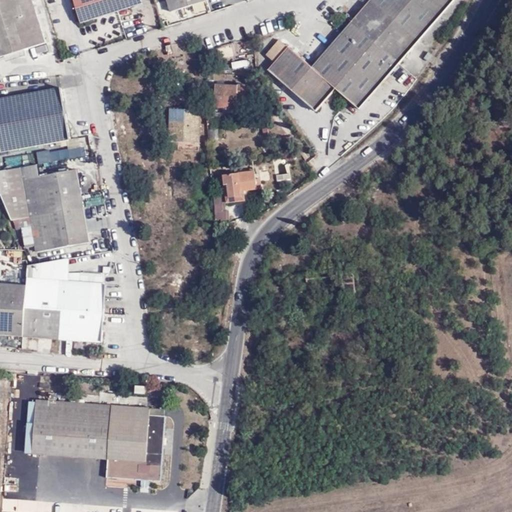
[(0,0),(0,55),(45,42),(31,0),(0,0)]
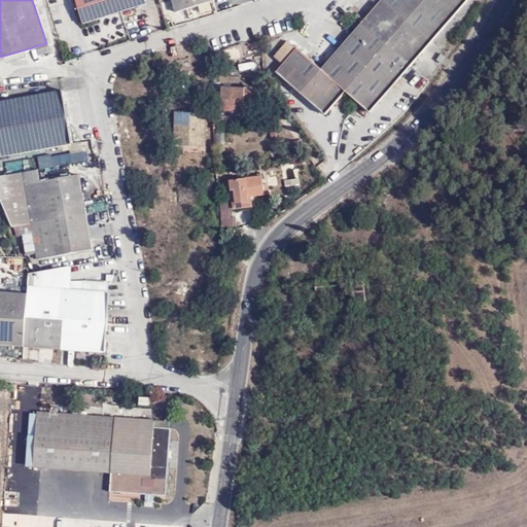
[(144,0),(73,0),(81,25),(146,4),(144,0)]
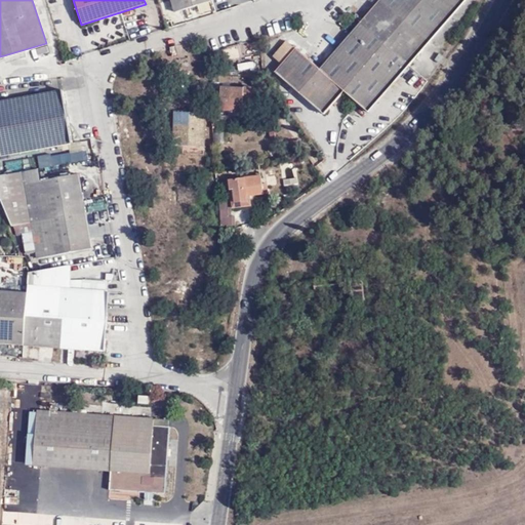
[(212,2),(211,0),(173,0),(178,14),(212,2)]
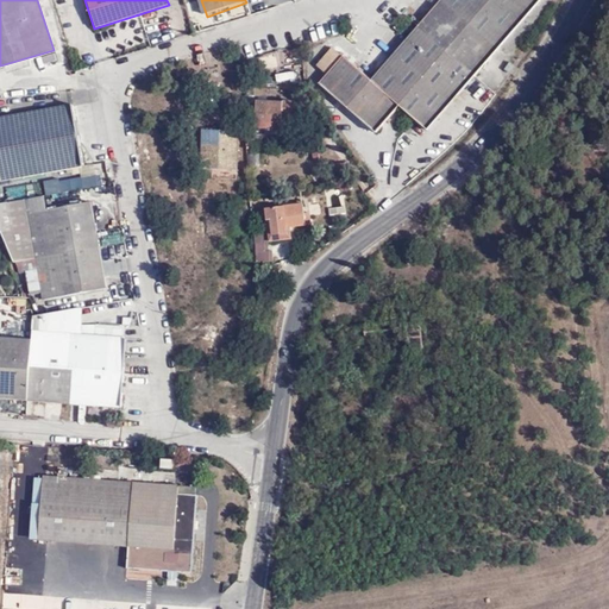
[(437,0),(369,79),(331,45),(314,64),(325,74),(318,82),(375,132),(397,105),(425,129),(538,0),(437,0)]
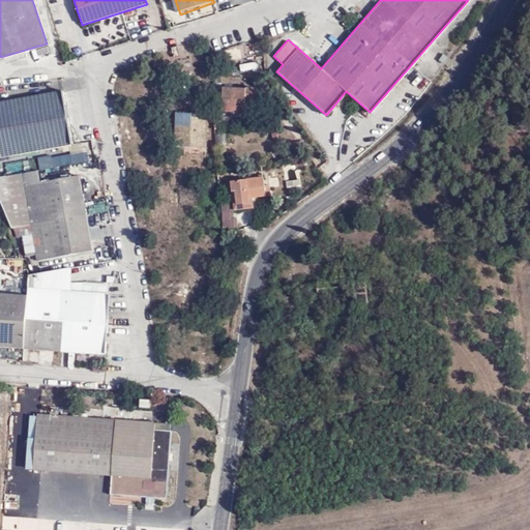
[(221,101),(216,101),(216,102),(216,119),(216,127),(216,128),(222,128),(221,110),(244,111),(244,105),(260,106),(260,93),(255,88),(222,87),(221,101)]
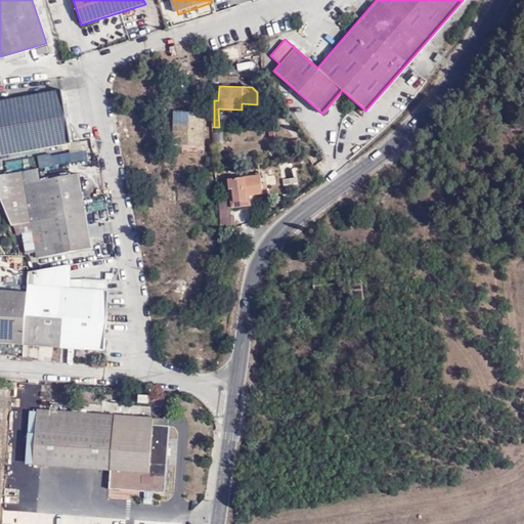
[(0,158),(76,146),(67,92),(0,102),(0,158)]
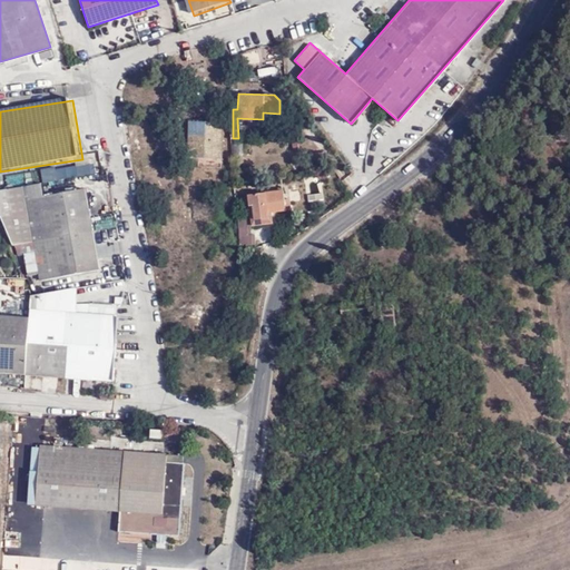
[(224,121),(187,119),(185,157),(220,160),(224,121)]
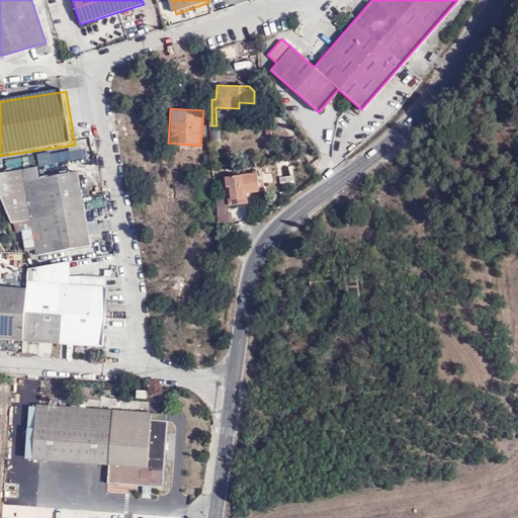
[(39,178),(38,170),(23,173),(21,173),(23,181),(39,178)]
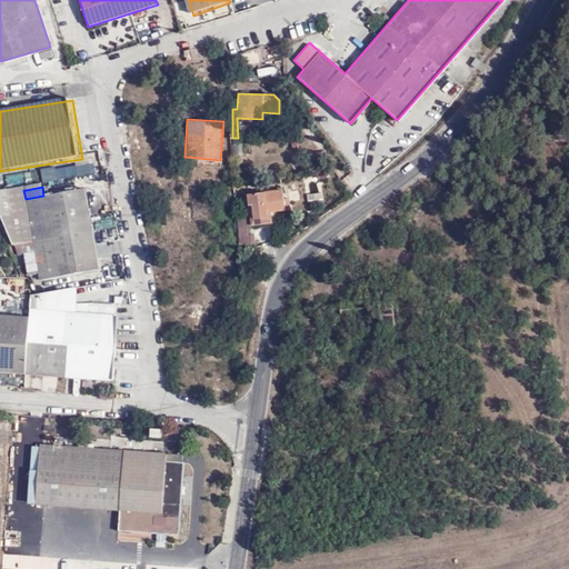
[(26,199),(23,190),(0,193),(0,212),(13,245),(21,243),(35,240),(40,273),(41,280),(101,269),(87,188),(43,196),(26,199)]
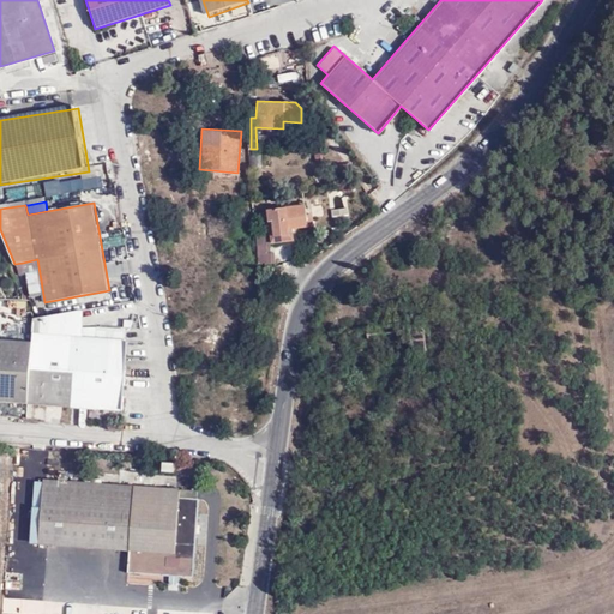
[(269,209),(271,233),(272,240),(278,239),(277,233),(288,233),(288,238),(294,238),(294,230),(296,230),(296,226),(307,224),(305,211),(305,204),(295,205),(282,206),(269,209)]
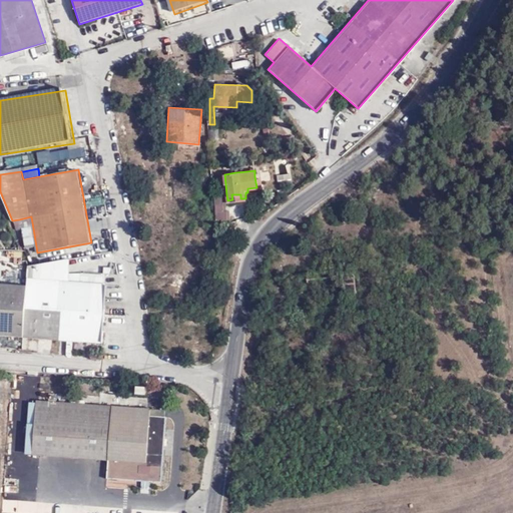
[(247,188),(247,192),(262,190),(261,176),(254,176),(257,187),(247,188)]
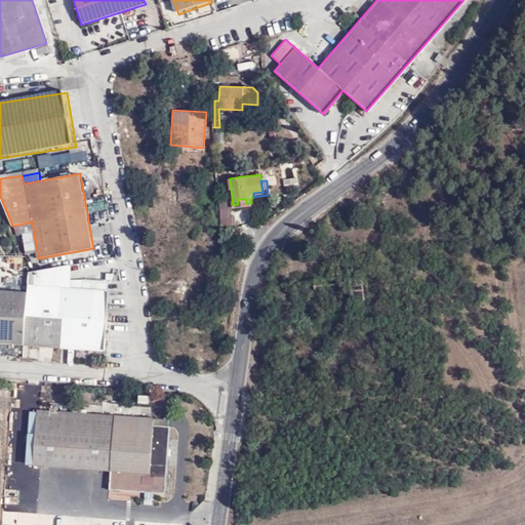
[(232,199),(217,200),(217,207),(230,207),(231,214),(234,214),(233,205),(232,199)]
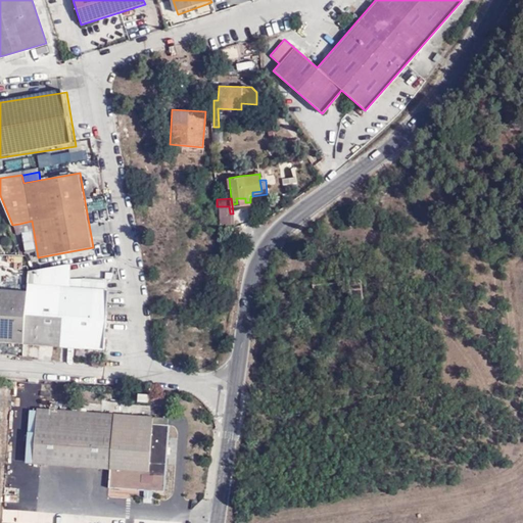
[(218,215),(218,222),(234,221),(234,214),(233,214),(230,214),(218,215)]
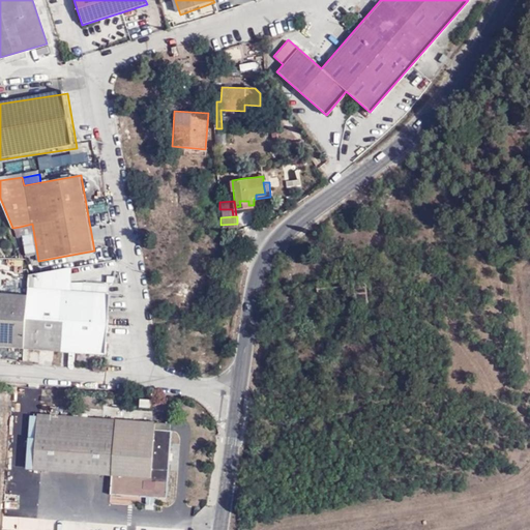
[(20,227),(26,257),(37,255),(32,224),(20,227)]
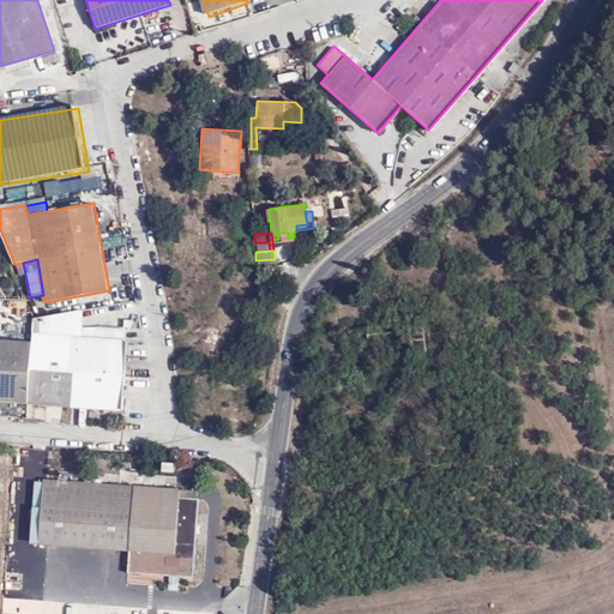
[(83,336),(84,311),(37,319),(37,333),(83,336)]
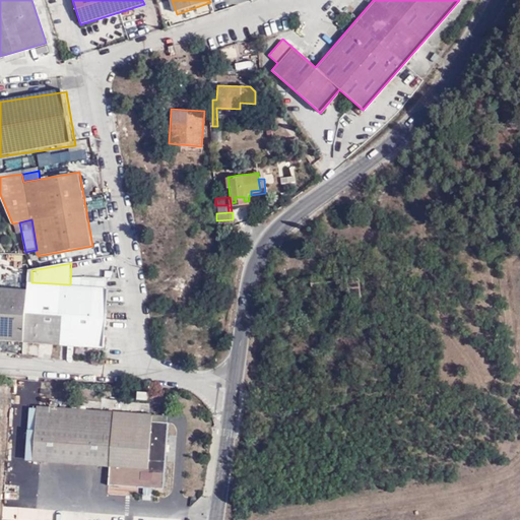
[(31,282),(27,342),(104,348),(108,288),(105,288),(106,278),(82,277),(82,285),(70,284),(31,282)]
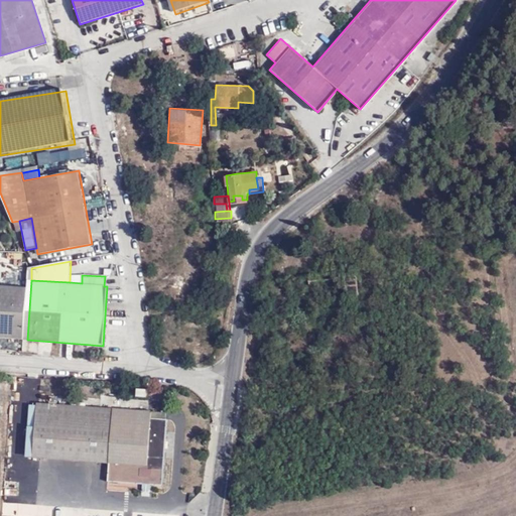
[(358,276),(347,277),(350,297),(360,296),(358,276)]
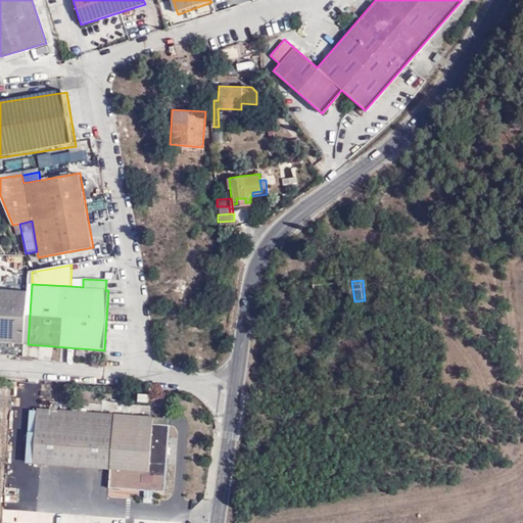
[(0,342),(24,344),(28,291),(0,289),(0,342)]
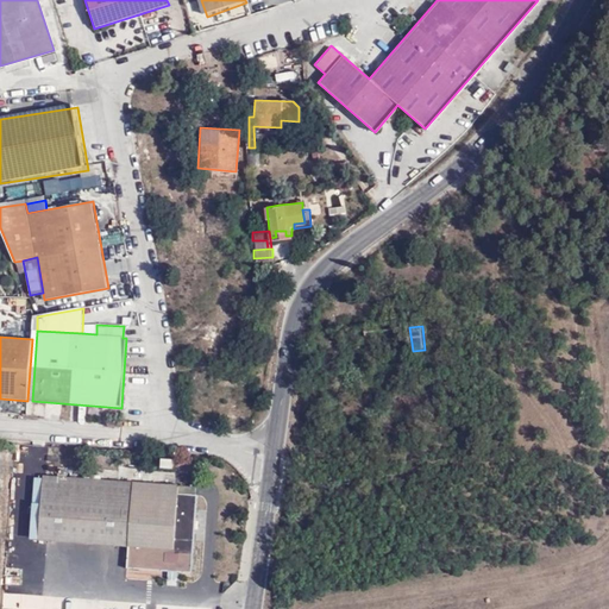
[(177,462),(167,460),(165,471),(177,472),(177,462)]
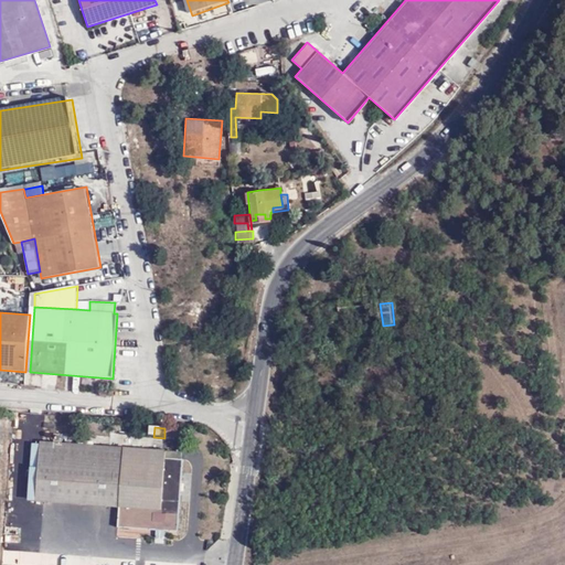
[(181,498),(183,479),(185,456),(43,447),(40,503),(121,509),(120,529),(178,533),(181,498)]
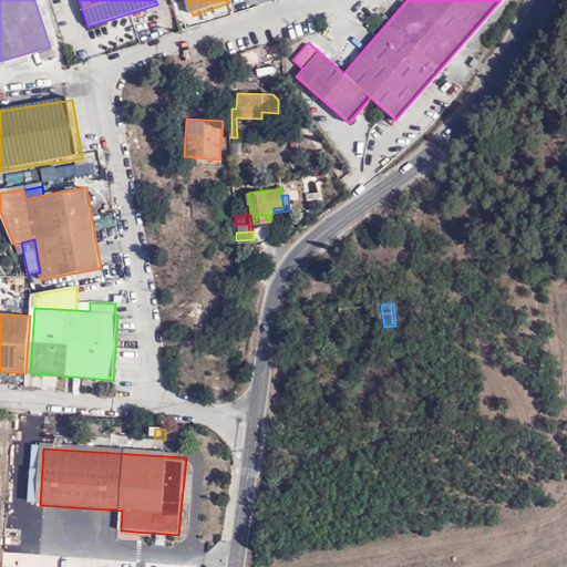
[(287,475),(287,465),(276,466),(276,476),(287,475)]
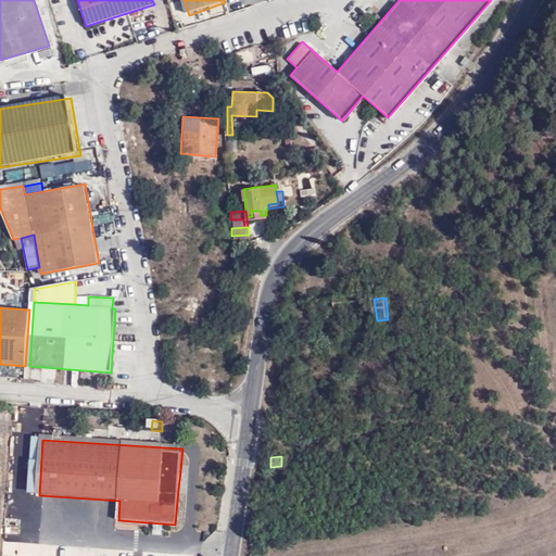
[(190,472),(180,471),(178,490),(189,490),(190,472)]
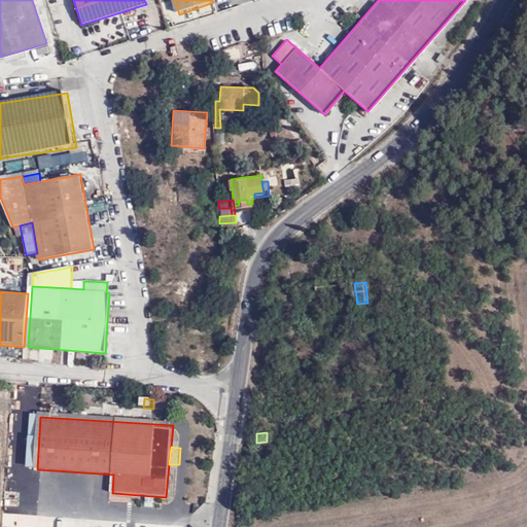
All buildings are outlined.
